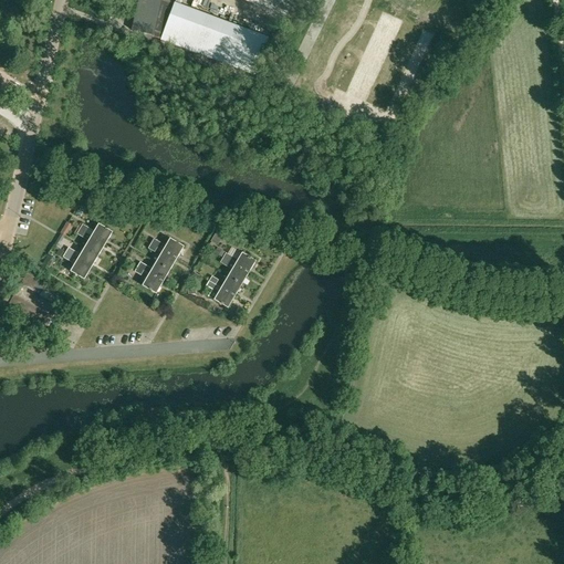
[(136,0),(129,29),(152,33),(153,29),(160,32),(158,39),(252,74),(267,35),(185,6),(173,0),(171,3),(163,0),(136,0)]
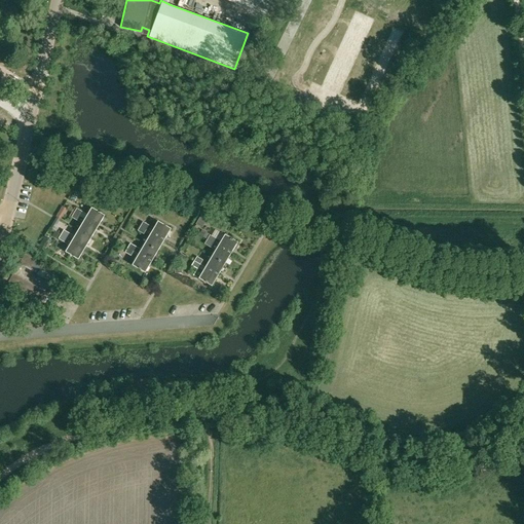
[(72,213),(96,227),(102,216),(89,209),(85,215),(74,209),(72,213)]
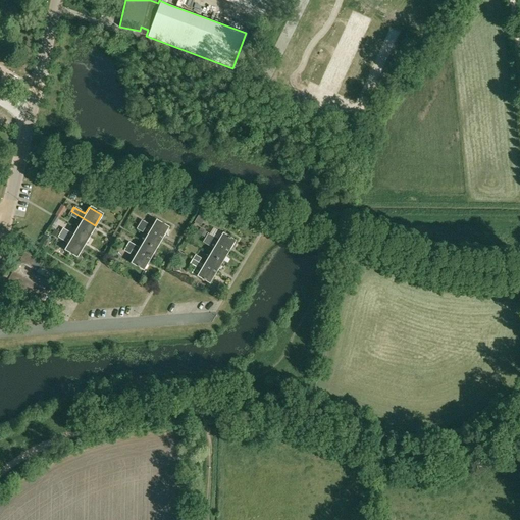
[(80,222),(75,228),(89,236),(95,225),(71,211),(68,215),(74,219),(80,222)]
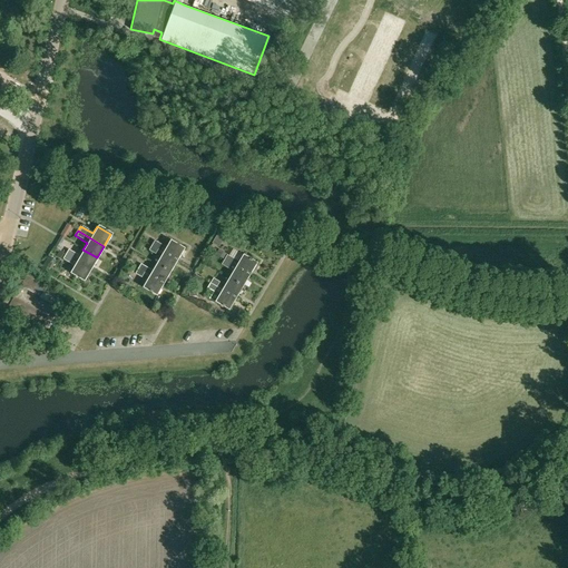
[(218,245),(222,240),(225,233),(217,231),(211,241),(218,245)]
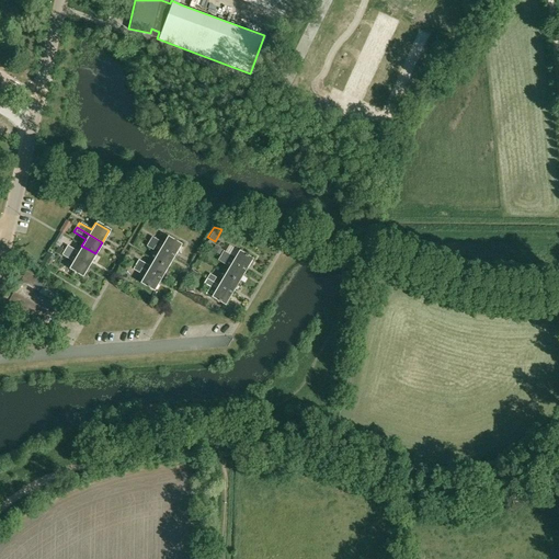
[(153,246),(159,248),(173,257),(180,244),(167,237),(162,243),(150,237),(147,241),(153,246)]
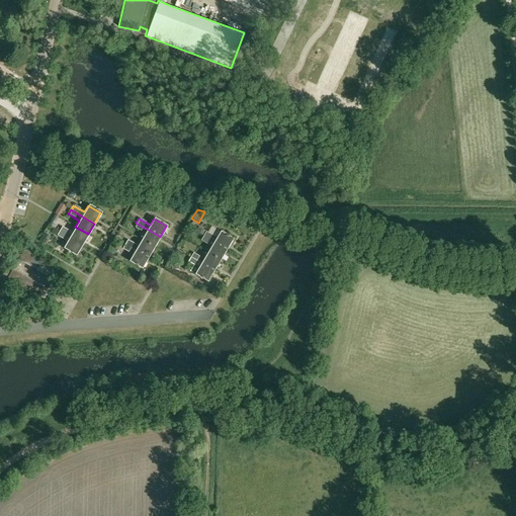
[(194,230),(200,234),(203,229),(197,225),(194,230)]
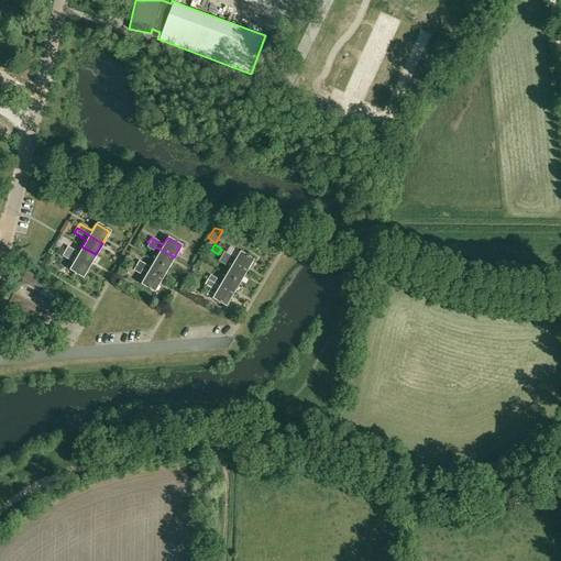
[(88,266),(96,254),(81,246),(77,253),(66,246),(63,251),(88,266)]
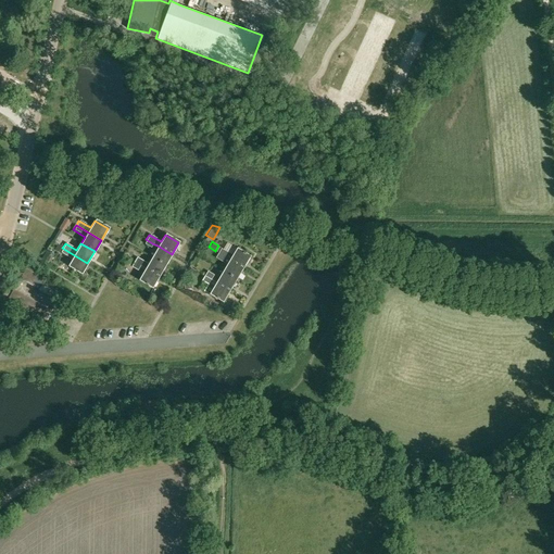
[(172,254),(158,246),(151,257),(164,265),(172,254)]
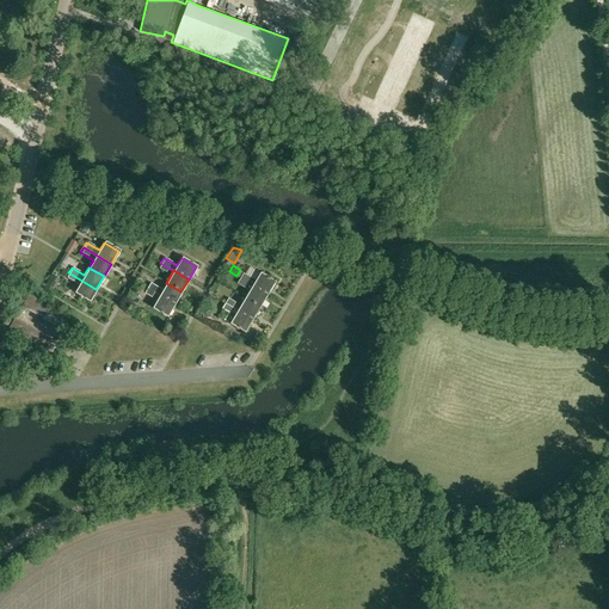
[(96,289),(68,272),(66,278),(78,285),(74,293),(88,302),(96,289)]
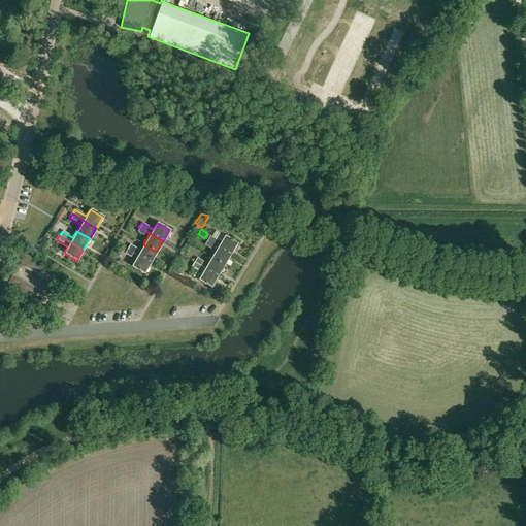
[(205,240),(230,254),(236,243),(224,235),(220,242),(208,235),(205,240)]
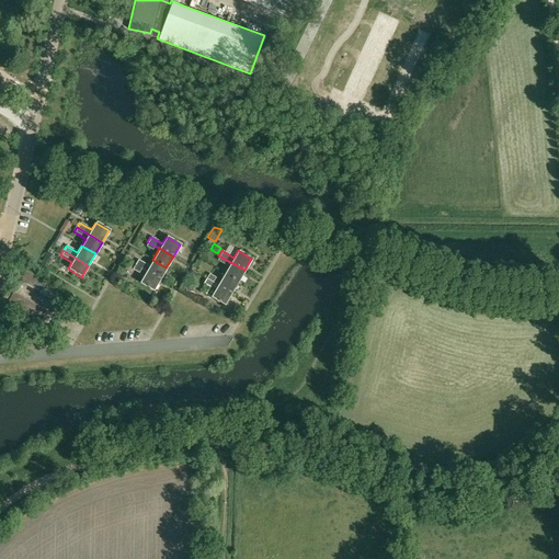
[(228,265),(224,274),(238,282),(244,270),(218,255),(216,259),(228,265)]
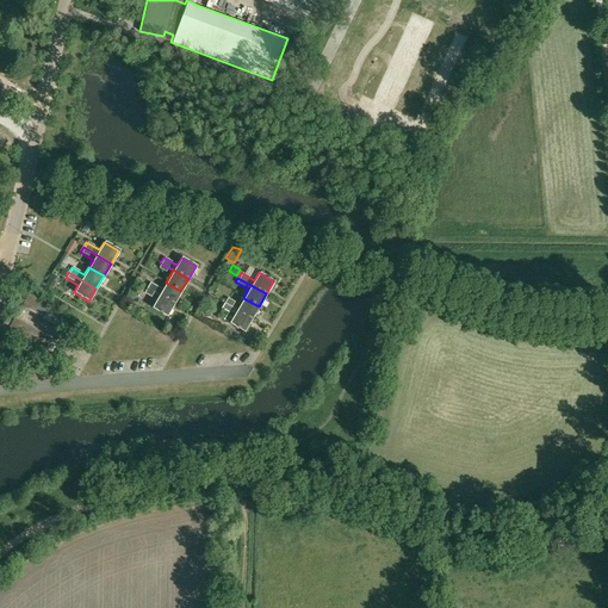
[(159,295),(173,304),(180,291),(166,283),(162,289),(148,280),(146,286),(153,290),(159,295)]
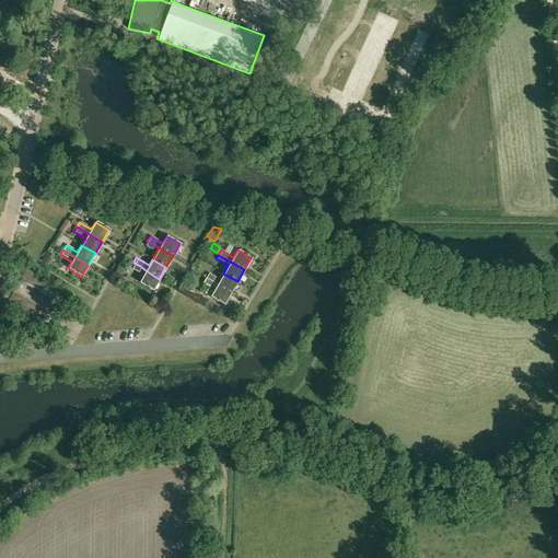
[(140,266),(134,263),(128,259),(125,264),(137,271),(140,266)]
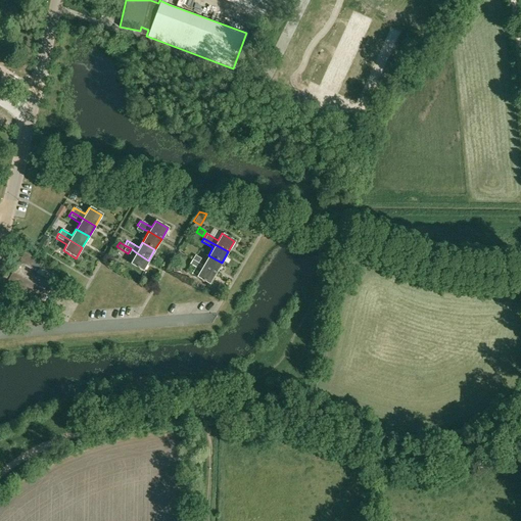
[(148,261),(136,252),(130,264),(142,272),(148,261)]
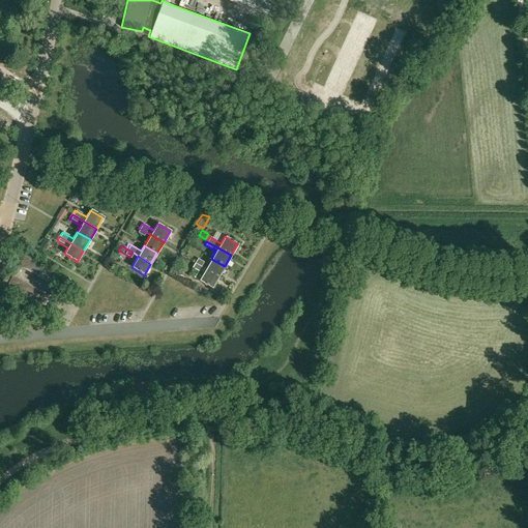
[(211,259),(206,268),(205,269),(217,276),(225,266),(211,259)]
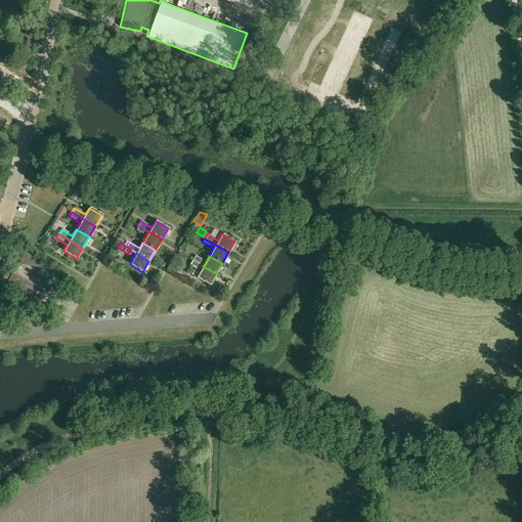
[(198,263),(191,260),(189,263),(201,270),(197,277),(209,285),(215,273),(203,266),(204,265),(198,262),(198,263)]
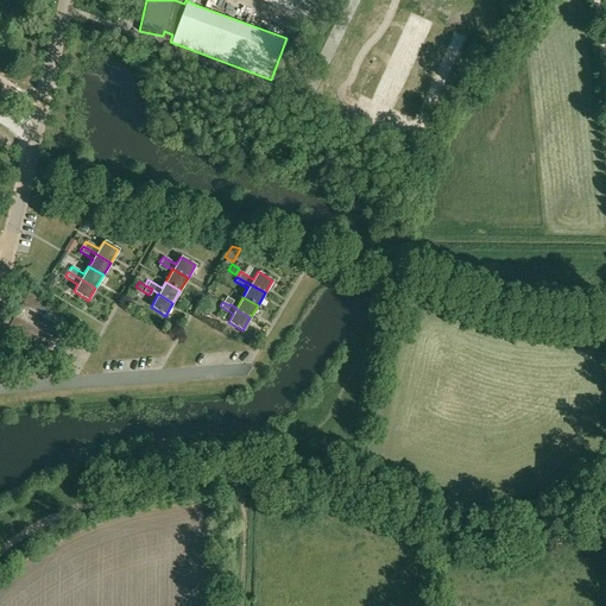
[(46,303),(40,314),(48,319),(55,307),(46,303)]
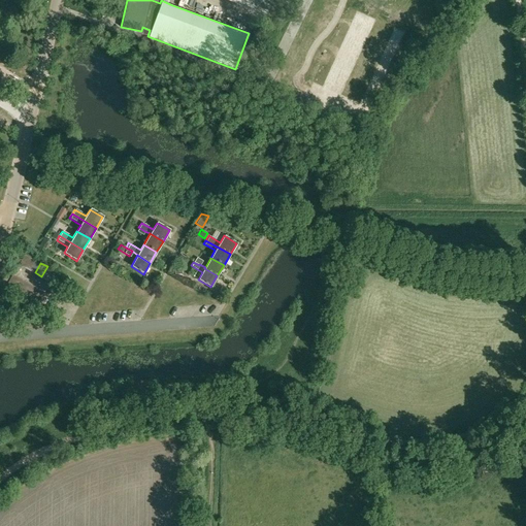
[(173,274),(182,277),(179,264),(172,266),(173,274)]
